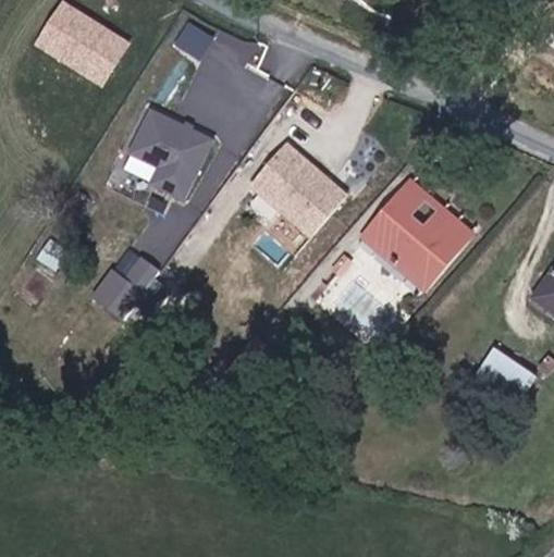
[(101,90),(135,47),(72,0),(61,0),(33,38),(101,90)]
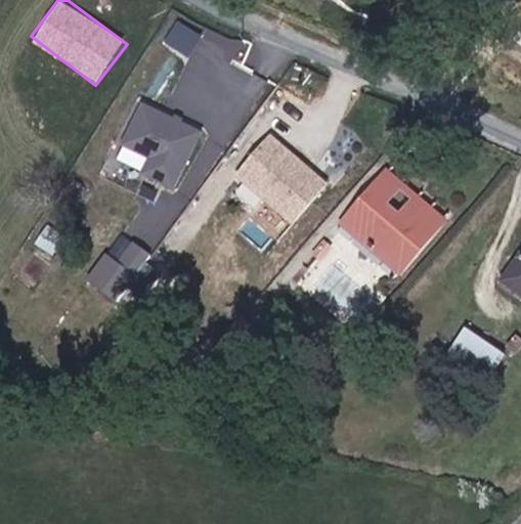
[(189,54),(201,35),(179,22),(167,40),(189,54)]
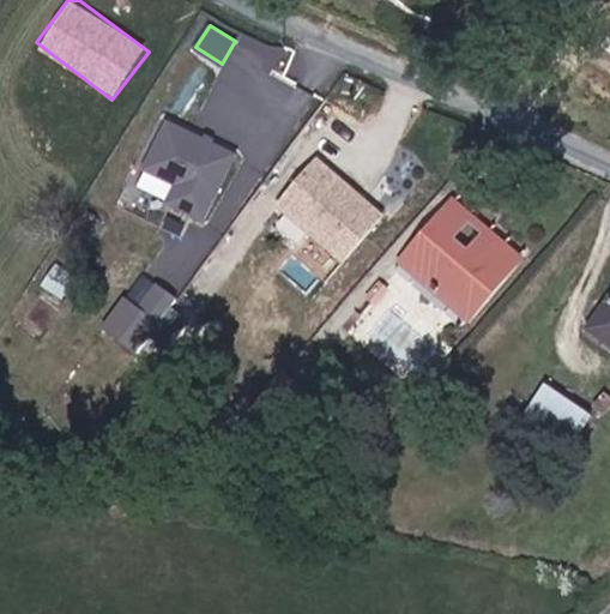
[(203,221),(237,152),(167,116),(132,185),(203,221)]
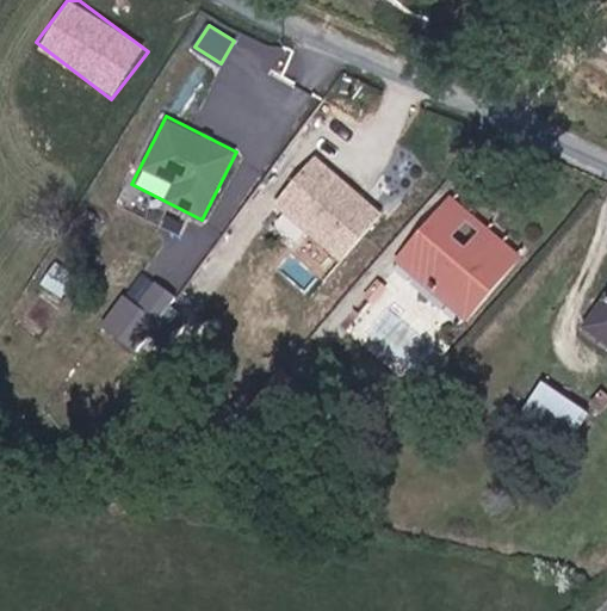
[(271,210),(345,259),(382,203),(308,154),(271,210)]
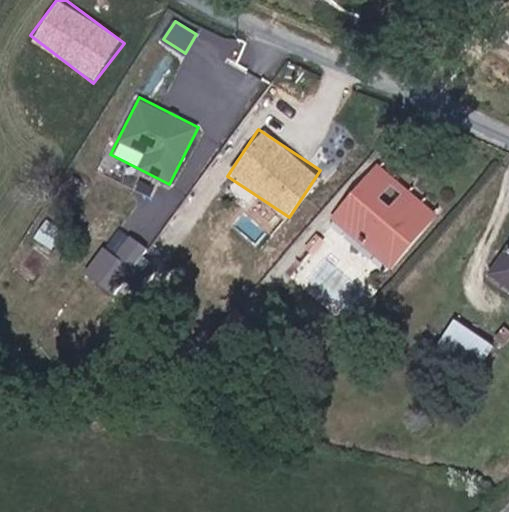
[(417,170),(407,181),(423,195),(433,183),(417,170)]
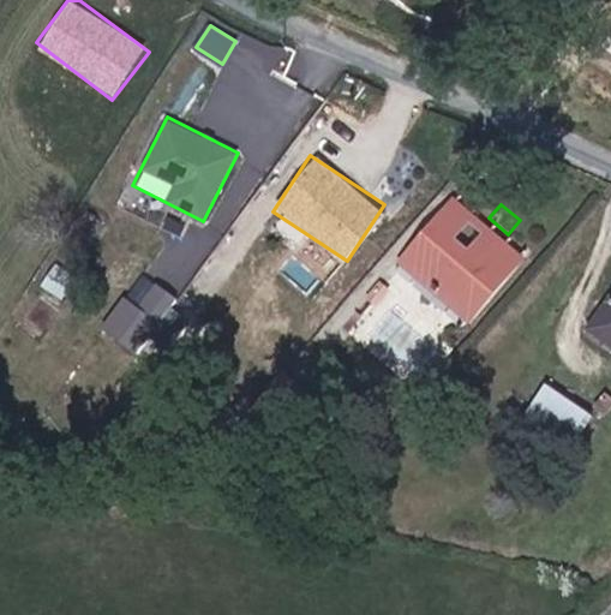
[(497,344),(556,276),(526,250),(508,269),(491,252),(508,234),(489,218),(430,281),(497,344)]
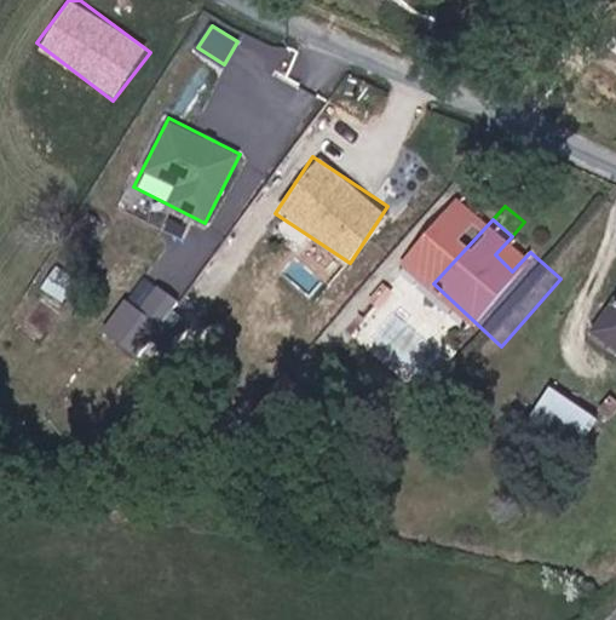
[(433,283),(420,298),(489,360),(501,346),(433,283)]
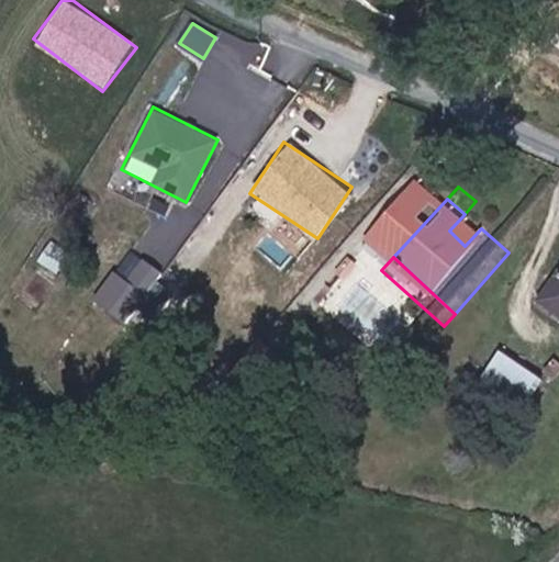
[(140,258),(125,280),(111,270),(91,301),(125,323),(159,270),(140,258)]
